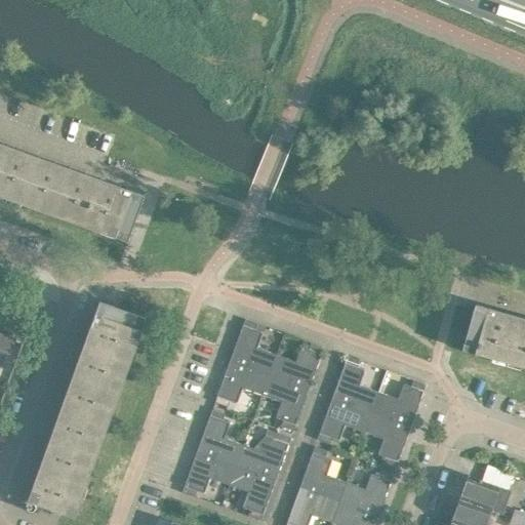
[(0,196),(115,237),(130,196),(0,149),(0,196)]
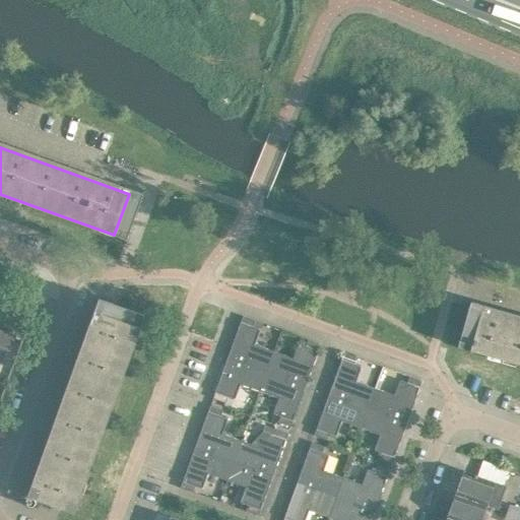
[(129,194),(114,235),(126,240),(141,198),(129,194)]
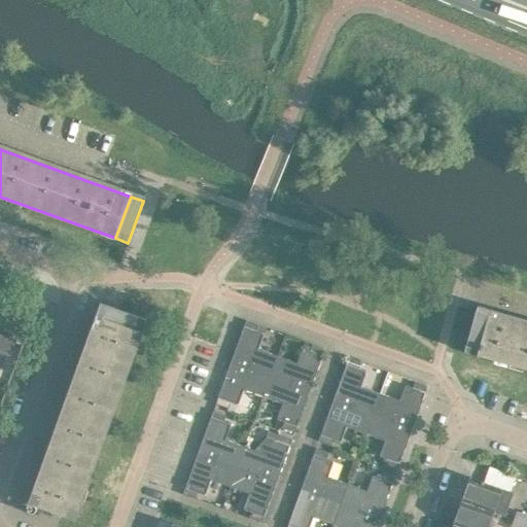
[(105,305),(100,316),(141,331),(146,319),(105,305)]
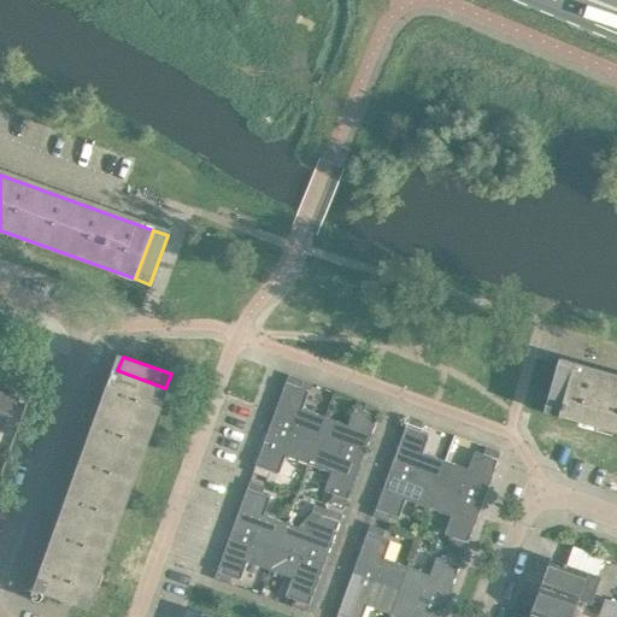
[(542,411),(557,415),(571,368),(556,364),(542,411)]
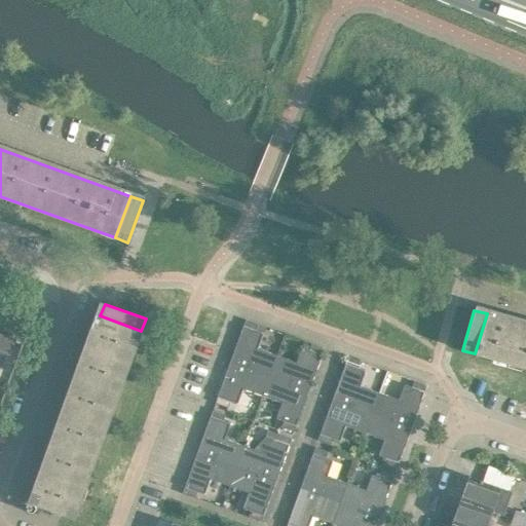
[(525,324),(487,313),(475,353),(475,354),(477,355),(478,354),(525,368),(525,324)]
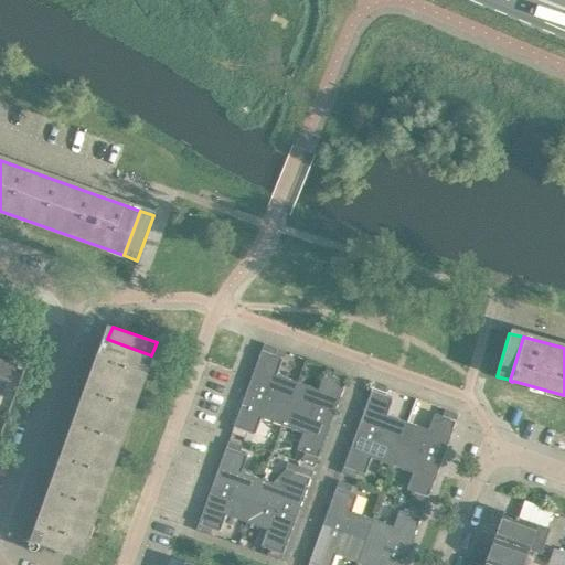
[(151,355),(107,339),(35,541),(80,557),(152,355),(151,355)]
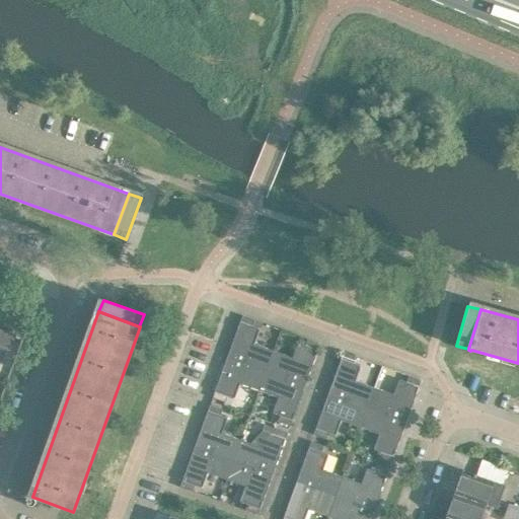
[(241,315),(227,356),(266,370),(273,351),(253,344),(258,328),(252,325),(254,319),(241,315)]
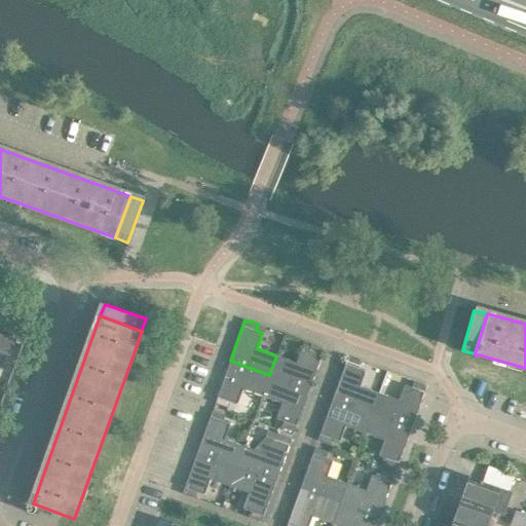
[(0,333),(0,366),(5,368),(15,339),(0,333)]
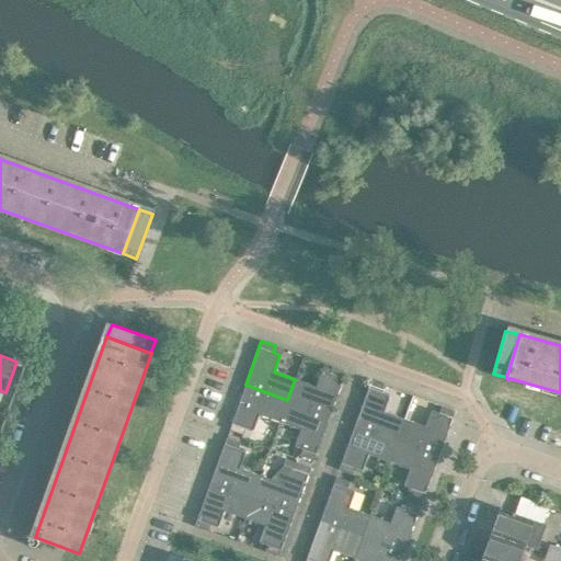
[(295,379),(287,400),(329,415),(345,371),(332,366),(330,373),(322,370),(316,387),(295,379)]
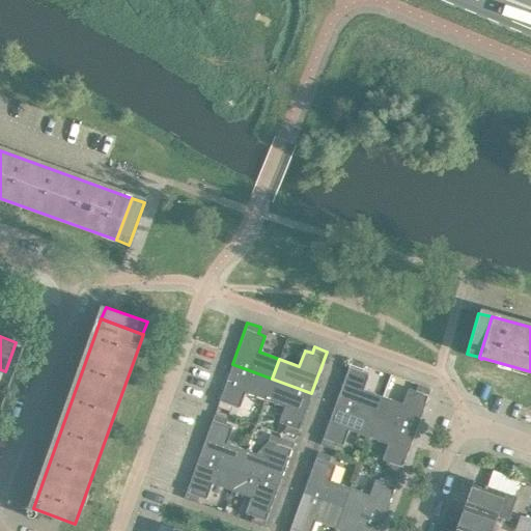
[(351,360),(336,402),(375,417),(383,396),(363,389),(368,373),(362,371),(364,365),(351,360)]
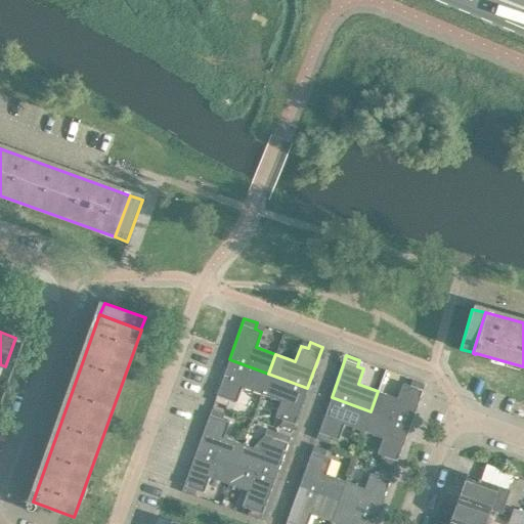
[(242,387),(261,394),(268,374),(229,359),(214,401),(226,405),(229,399),(235,402),(242,387)]
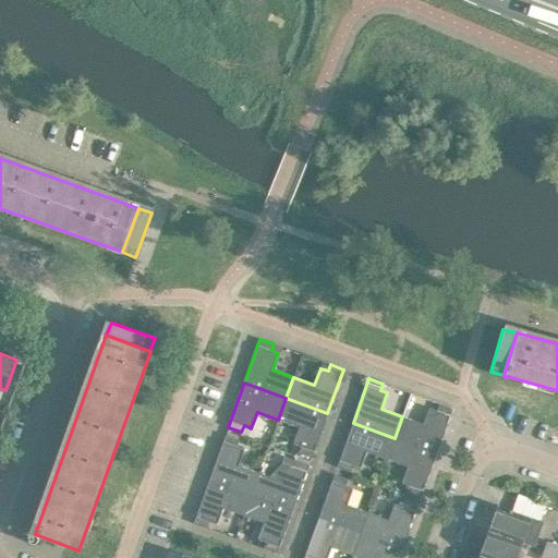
[(286,398),(278,420),(299,427),(293,444),(300,446),(298,452),(312,458),(327,413),(286,398)]
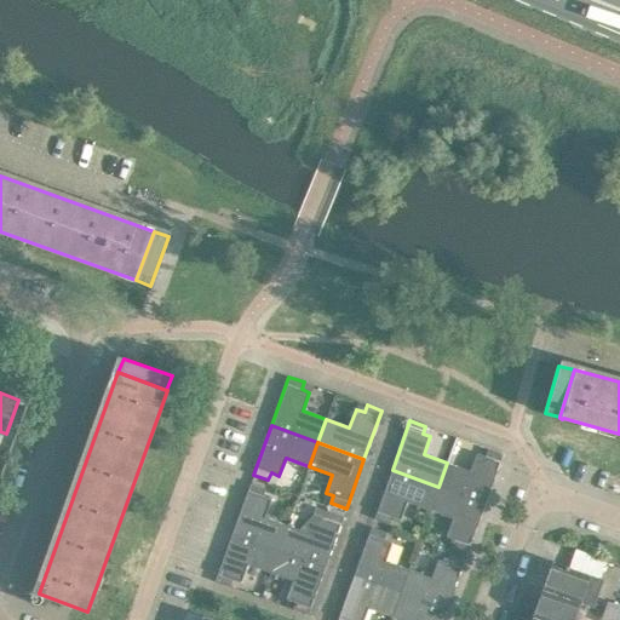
[(447,463),(438,487),(484,504),(503,454),(488,448),(484,455),(477,453),(470,471),(447,463)]
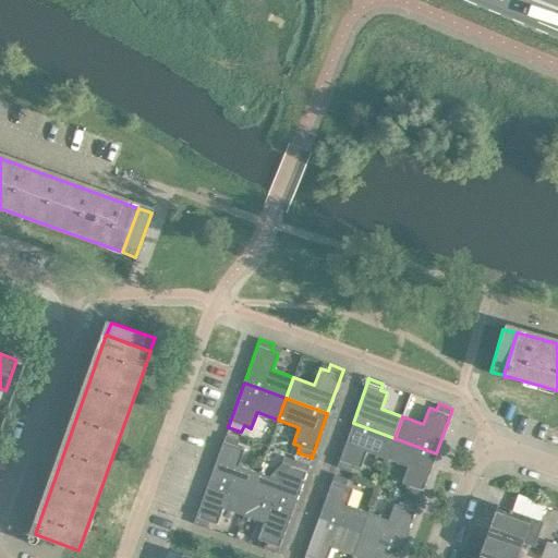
[(366,451),(387,459),(395,438),(353,423),(337,466),(350,472),(352,465),(360,468),(366,451)]
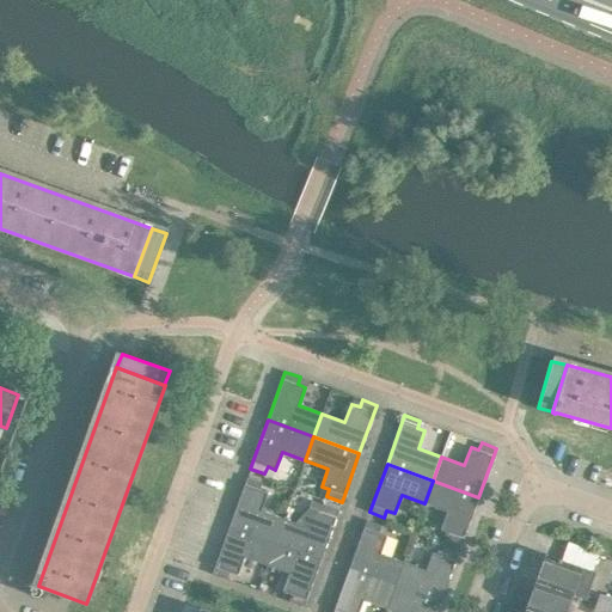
[(248,477),(230,525),(275,542),(283,519),(261,510),(267,493),(259,489),(262,482),(248,477)]
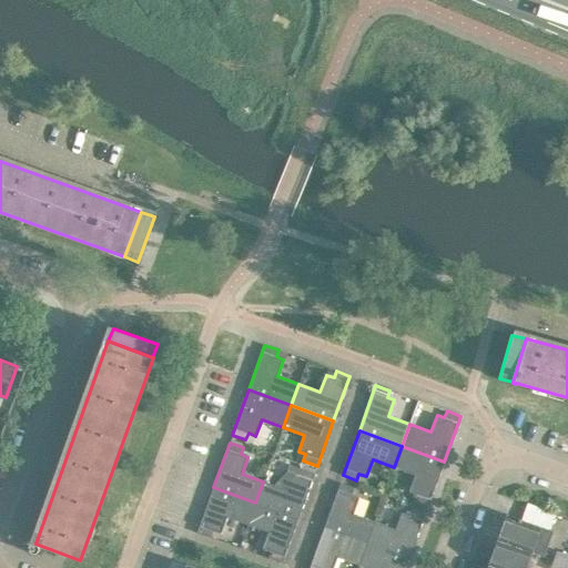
[(402,446),(394,467),(415,475),(409,492),(416,495),(414,501),(427,506),(444,462),(402,446)]
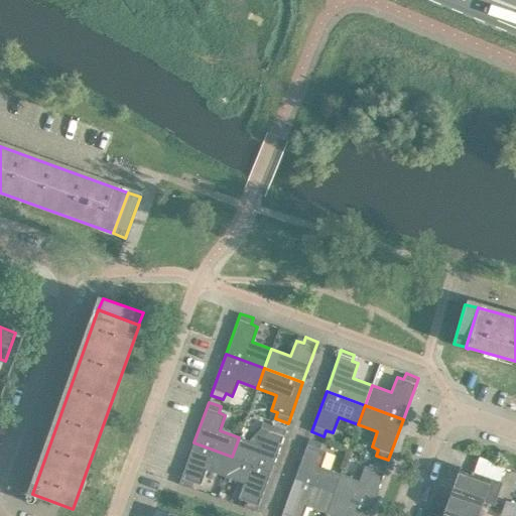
[(239,437),(232,457),(270,471),(285,430),(273,425),(271,431),(264,429),(258,444),(239,437)]
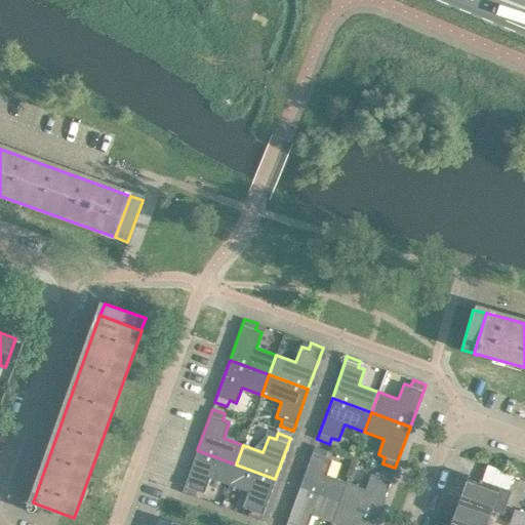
[(314,446),(299,487),(338,501),(346,482),(326,475),(331,459),(325,456),(327,450),(314,446)]
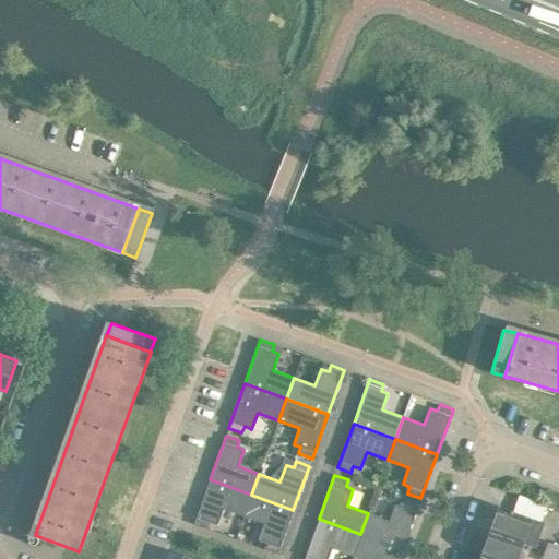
[(223,509),(244,516),(251,495),(210,479),(193,524),(206,528),(210,522),(216,525),(223,509)]
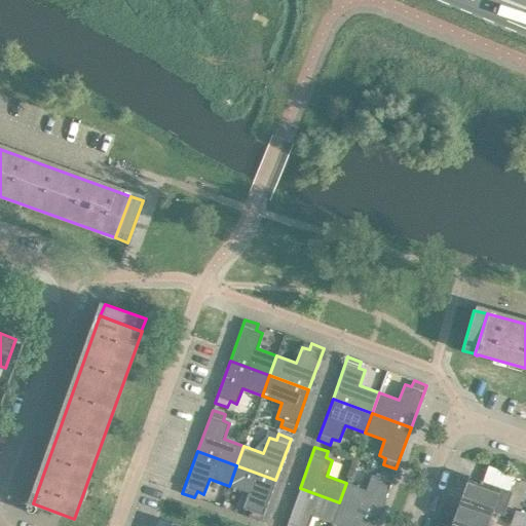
[(476,463),(471,477),(496,486),(501,473),(476,463)]
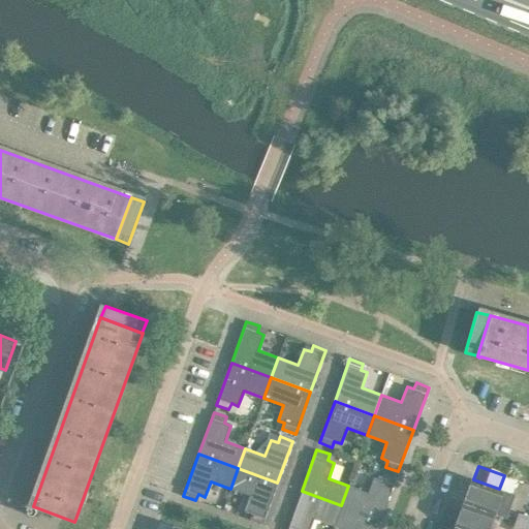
[(238,468),(230,489),(250,496),(245,511),(251,514),(249,520),(262,525),(277,483),(238,468)]
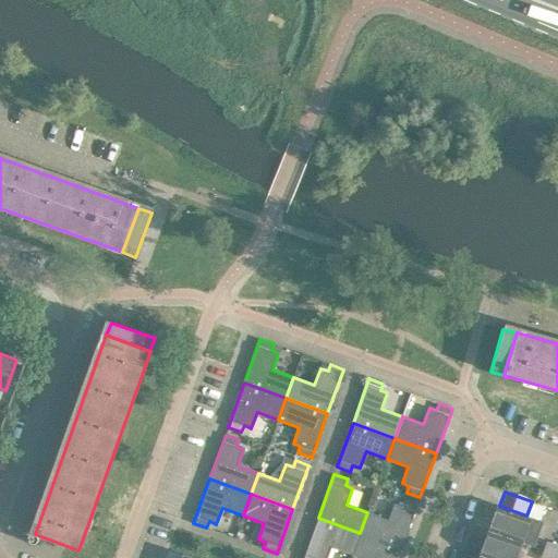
[(367,512),(360,533),(401,548),(417,505),(404,499),(401,506),(395,504),(388,520),(367,512)]
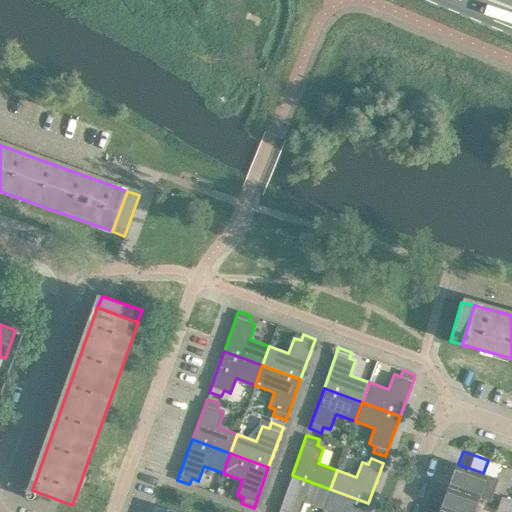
[(456,463),(448,486),(478,497),(486,474),(483,473),(458,464),(456,463)]
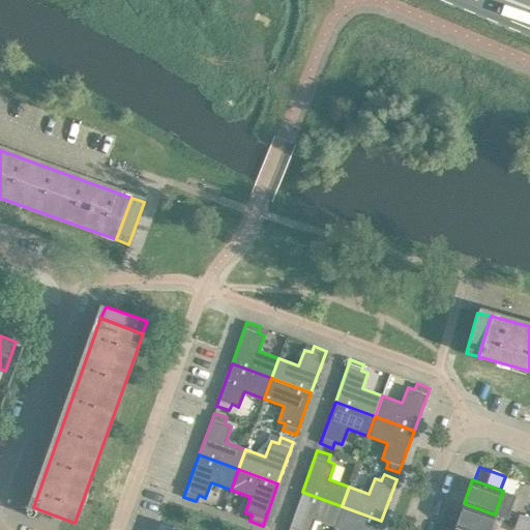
[(310,529),(315,520),(334,527),(342,506),(302,492),(288,529),(310,529)]
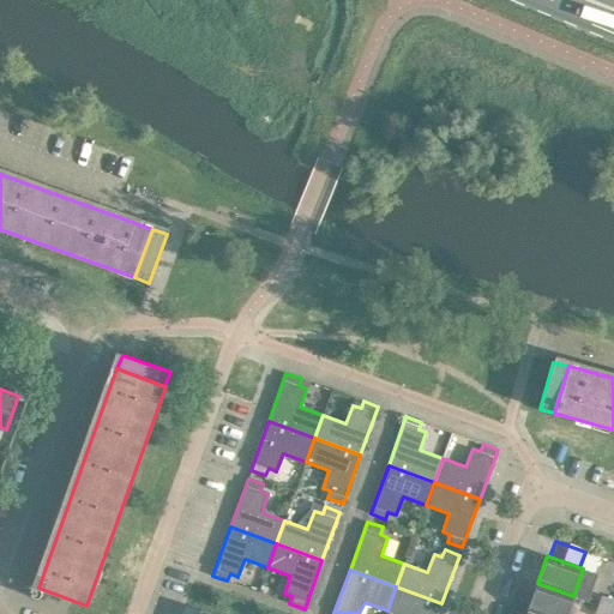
[(537,583),(528,609),(539,613),(566,613),(573,596),(537,583)]
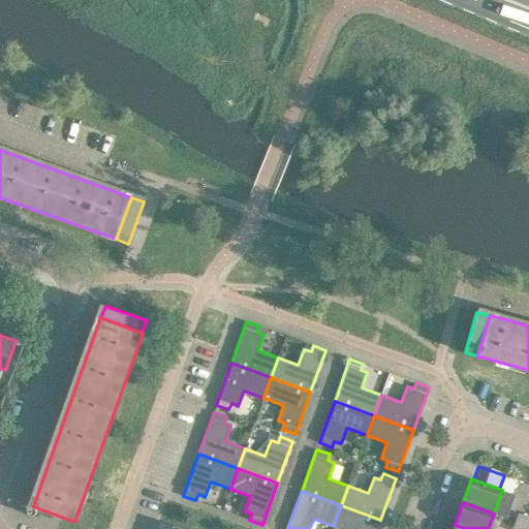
[(341,505),(334,526),(342,528),(377,528),(380,520),(341,505)]
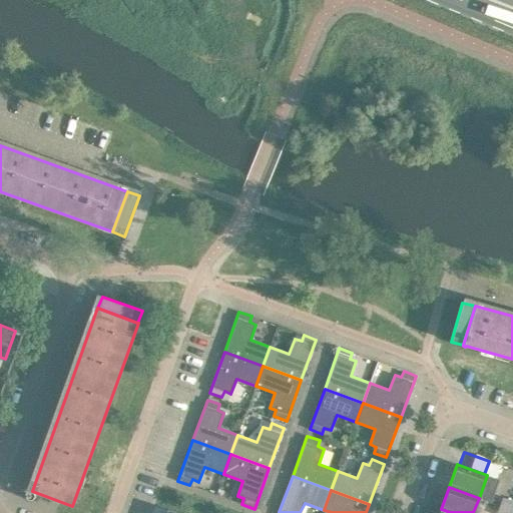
[(512,501),(503,497),(500,506),(512,510),(512,501)]
